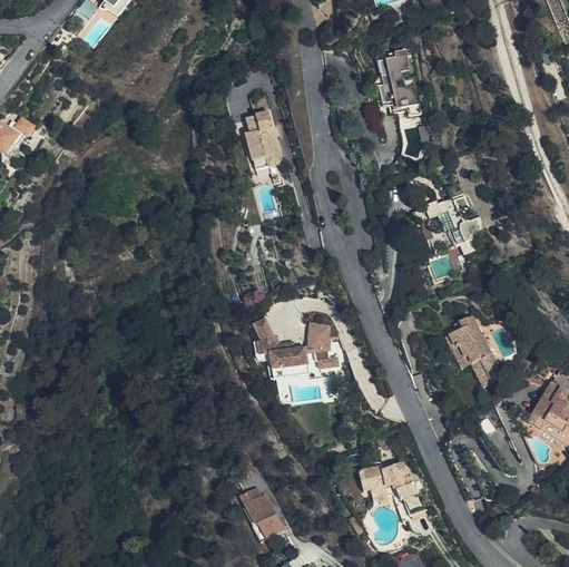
[(105,5),(119,15),(126,5),(116,5),(105,5)]
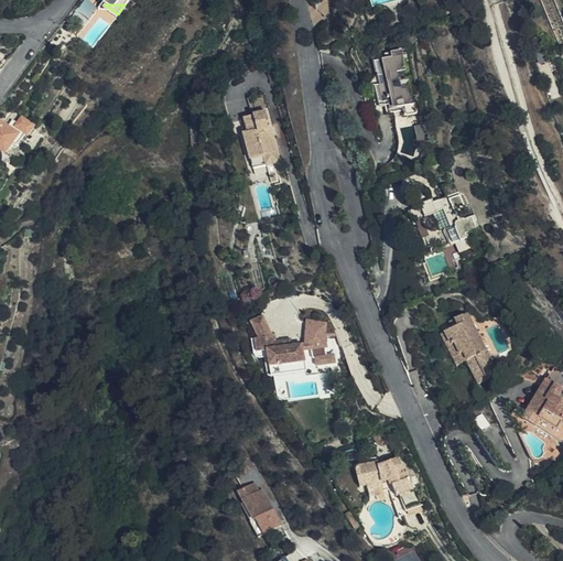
[(401,49),(377,54),(386,83),(380,84),(379,85),(383,99),(388,98),(390,109),(393,108),(394,114),(396,116),(421,110),(417,92),(412,93),(409,77),(399,78),(397,69),(407,67),(401,49)]
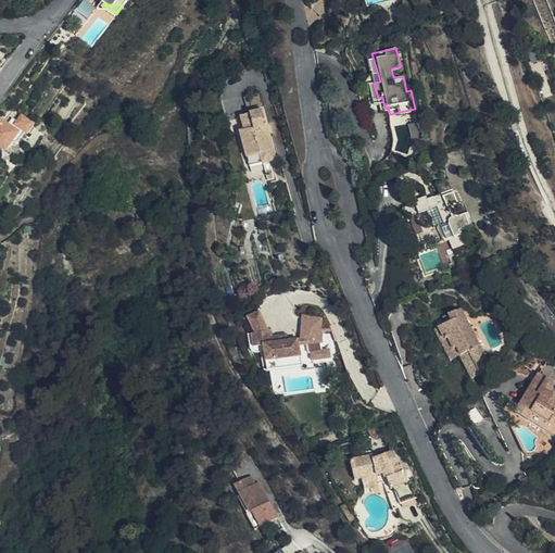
[(380,82),(371,53),(366,54),(371,74),(365,76),(364,76),(368,97),(373,96),(375,105),(380,104),(382,113),(389,112),(388,107),(385,108),(382,97),(378,98),(374,84),(375,83),(380,82)]
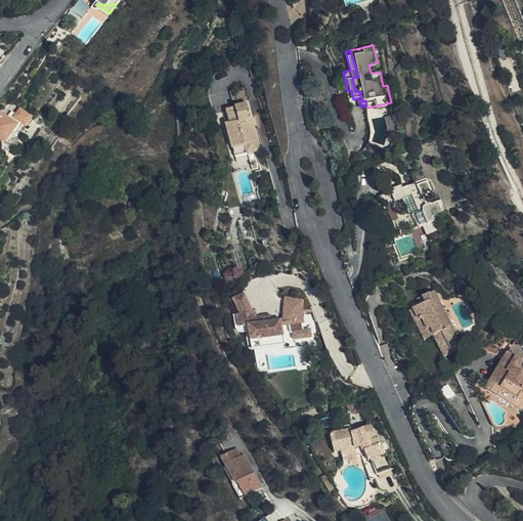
[(262,160),(250,121),(251,120),(246,106),(249,105),(243,88),(227,93),(232,111),(225,113),(229,126),(225,127),(235,159),(249,155),(254,170),(261,168),(258,161),(262,160)]
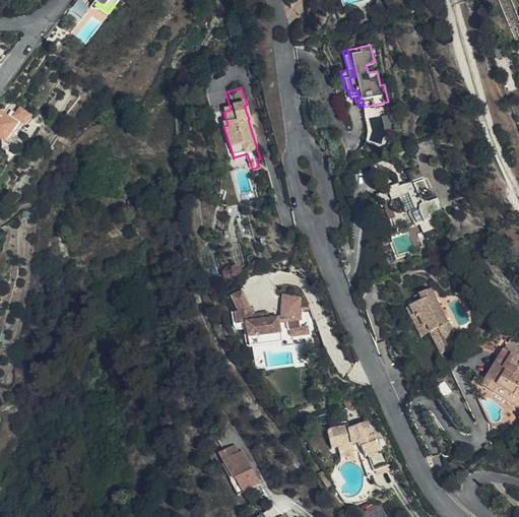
[(23,119),(26,121),(33,113),(21,105),(17,110),(12,106),(6,113),(0,108),(0,136),(1,137),(7,135),(11,131),(16,128),(23,119)]
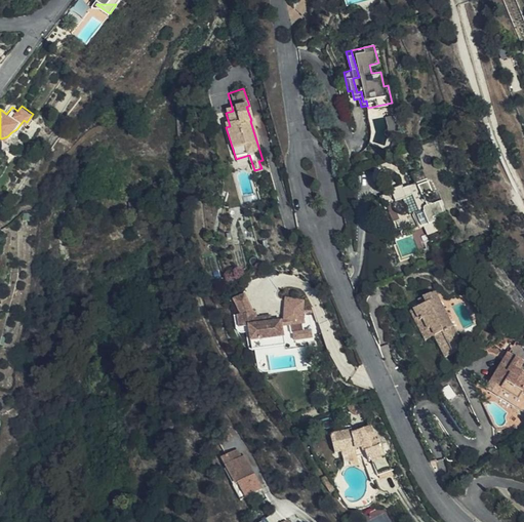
[(392,188),(385,190),(386,194),(379,197),(385,208),(386,207),(392,222),(412,213),(418,228),(422,226),(426,235),(437,231),(432,217),(444,213),(438,200),(432,203),(428,193),(432,191),(422,168),(410,172),(414,184),(402,188),(401,184),(392,188)]
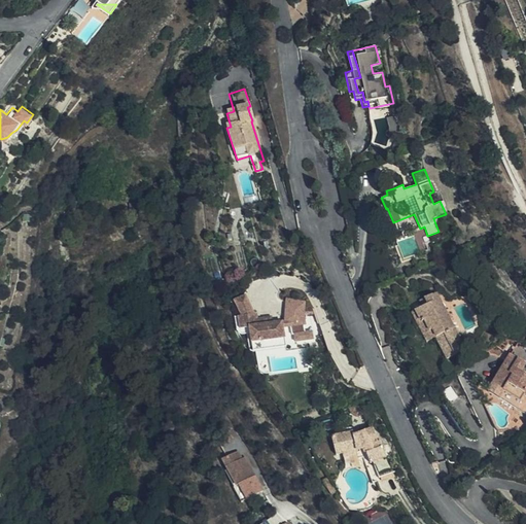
[(383,185),(386,190),(393,188),(391,182),(383,185)]
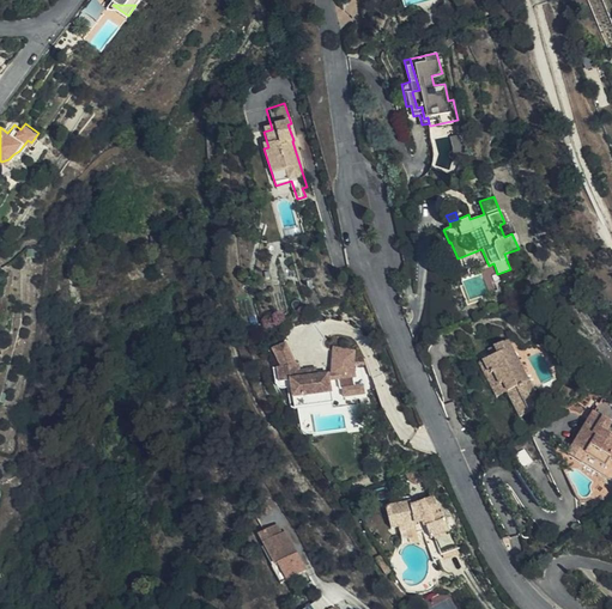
[(507,339),(494,343),(497,352),(491,355),(478,361),(485,375),(492,371),(498,383),(502,382),(507,390),(519,414),(540,405),(507,339)]
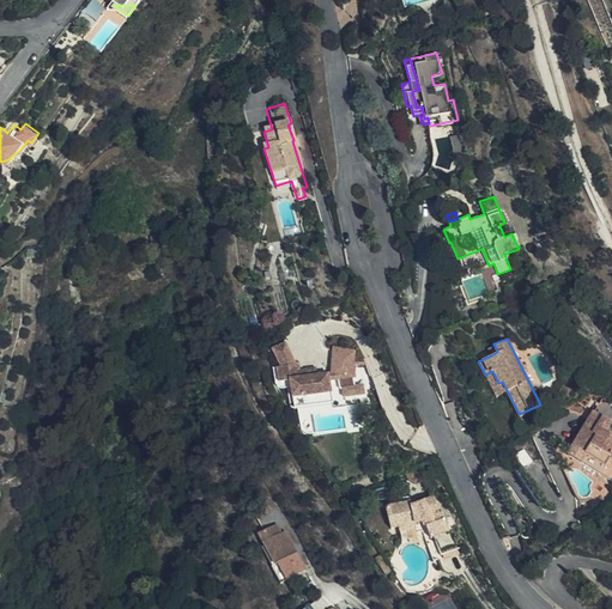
[(286,340),(273,347),(282,365),(278,365),(280,379),(290,378),(291,382),(292,384),(294,385),(295,385),(298,384),(301,395),(332,389),(329,377),(339,375),(340,385),(343,385),(344,393),(364,390),(363,382),(355,383),(353,375),(357,373),(356,365),(355,360),(355,357),(357,345),(334,343),(334,346),(332,370),(328,370),(316,372),(316,369),(309,370),(308,366),(301,367),(300,361),(297,361),(286,340)]
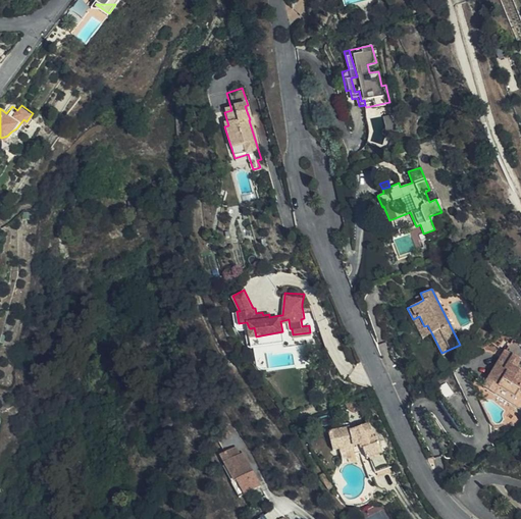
[(423,300),(420,293),(414,295),(418,303),(423,300)]
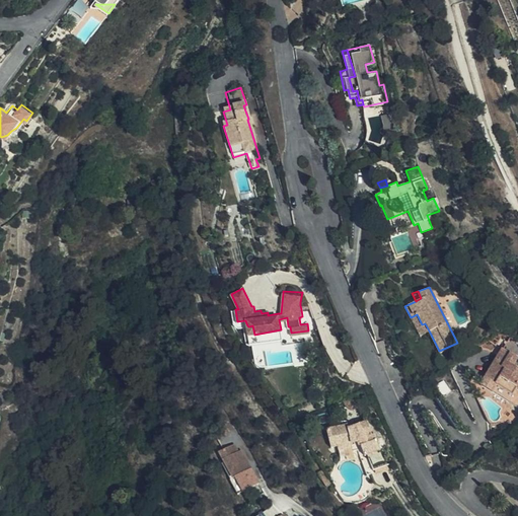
[(310,300),(300,302),(300,305),(301,309),(312,304),(310,300)]
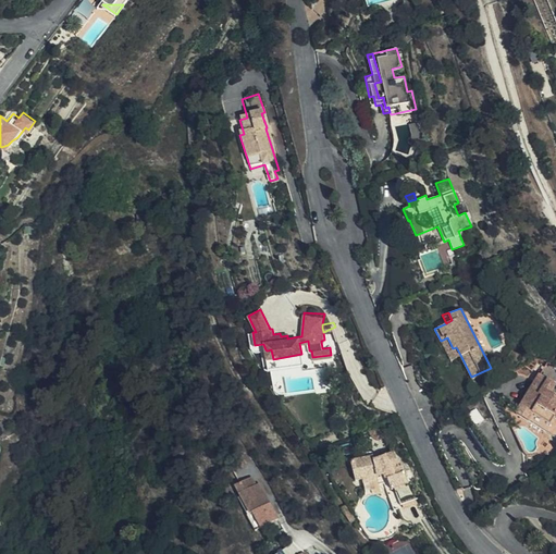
[(451,359),(460,355),(456,347),(453,348),(447,337),(441,341),(451,359)]
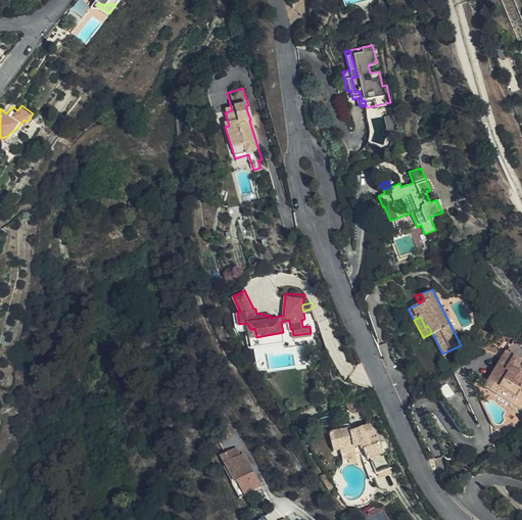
[(249,328),(248,326),(251,346),(253,346),(284,341),(283,332),(256,337),(254,328),(251,329),(250,329),(249,328)]
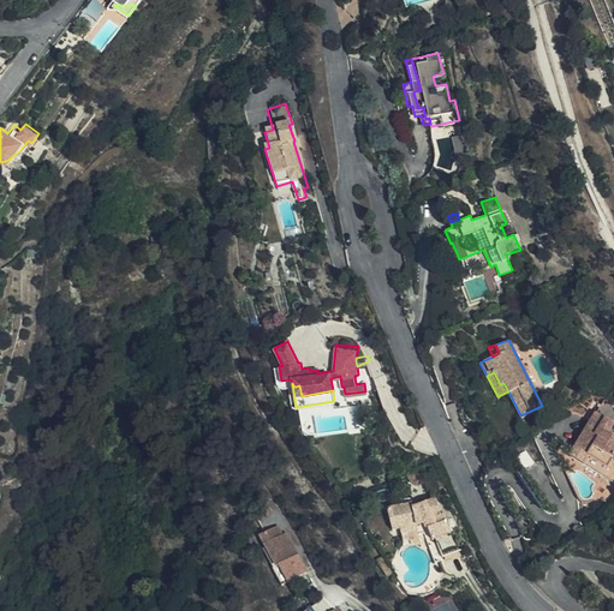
[(613,459),(613,431),(609,429),(613,420),(613,419),(597,408),(568,453),(570,454),(598,473),(609,456),(613,459)]
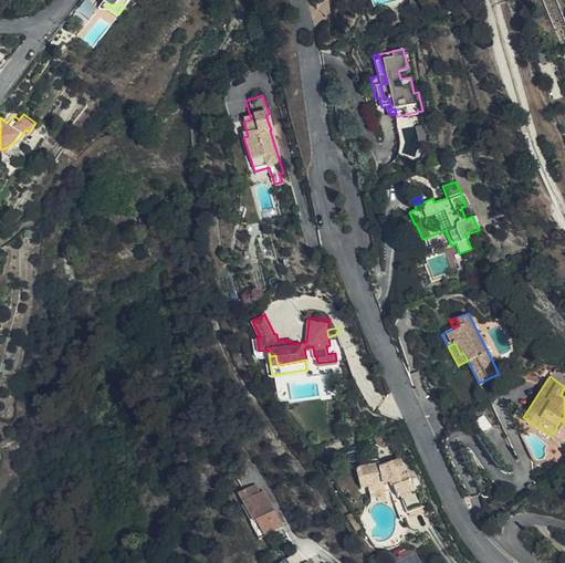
[(420,487),(416,476),(409,478),(407,471),(404,471),(398,457),(379,465),(378,465),(377,461),(356,467),(361,486),(368,486),(370,497),(386,494),(388,496),(390,499),(393,498),(399,513),(422,503),(417,488),(420,487)]
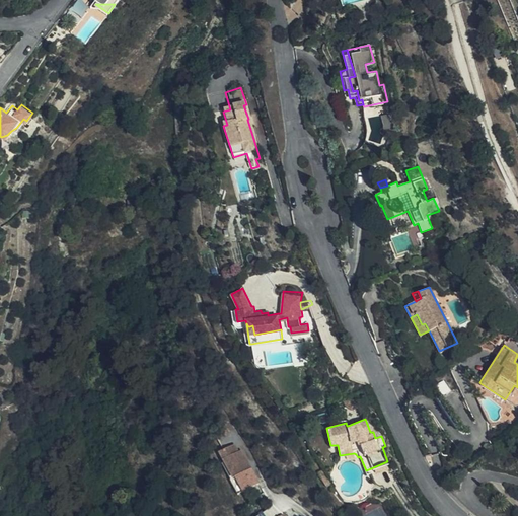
[(215,454),(229,478),(238,494),(252,486),(234,454),(231,455),(226,447),(215,454)]
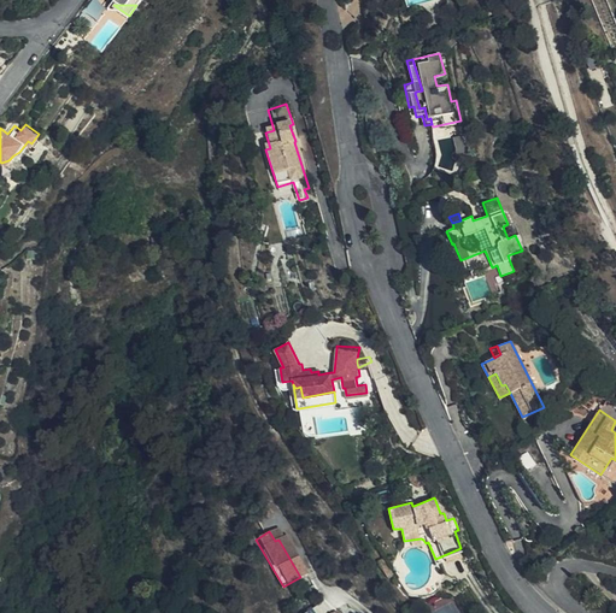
[(283,587),(273,569),(264,573),(264,575),(275,591),(283,587)]
